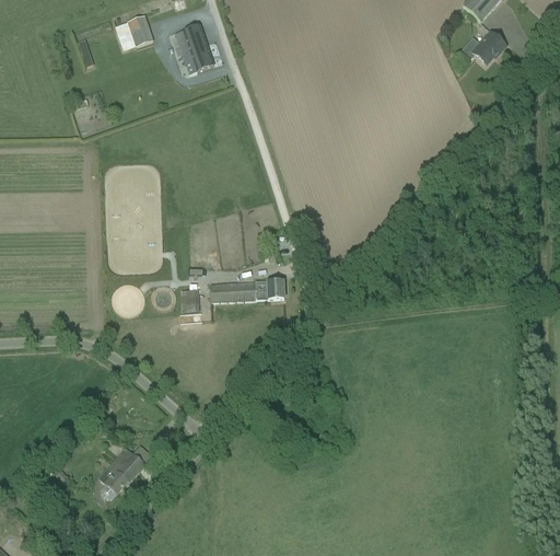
[(467,0),(462,7),(480,22),(499,0),(467,0)]
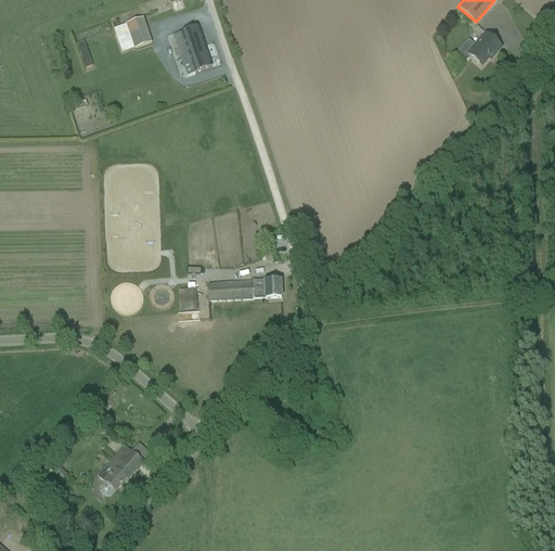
[(134,47),(152,40),(143,15),(126,22),(134,46),(134,47)]
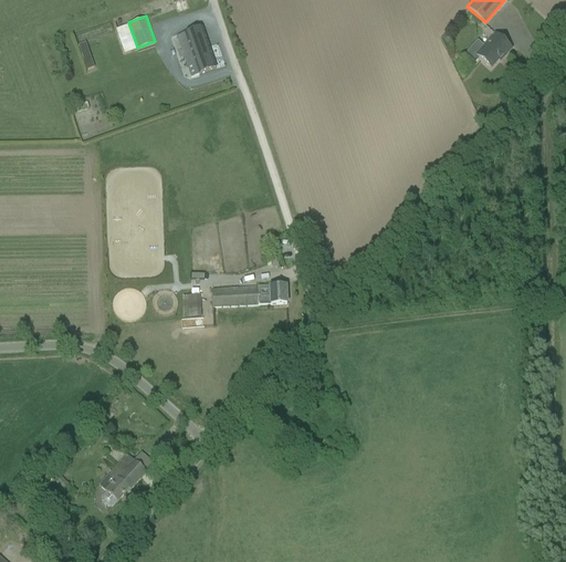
[(137,47),(128,22),(116,27),(124,51),(137,47)]
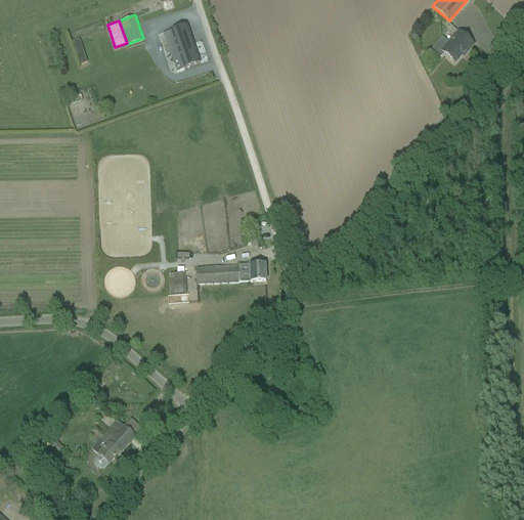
[(200,61),(186,24),(164,32),(173,58),(179,55),(183,67),(200,61)]
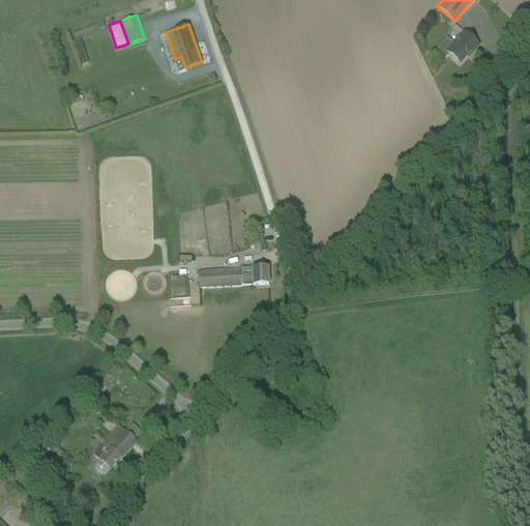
[(453,41),(447,36),(435,49),(444,57),(448,52),(460,62),(466,54),(468,55),(479,44),(464,29),(453,41)]
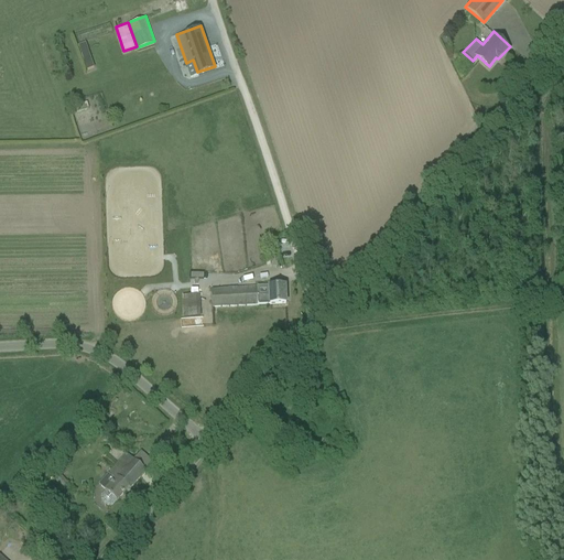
[(76,109),(88,106),(87,99),(74,103),(76,109)]
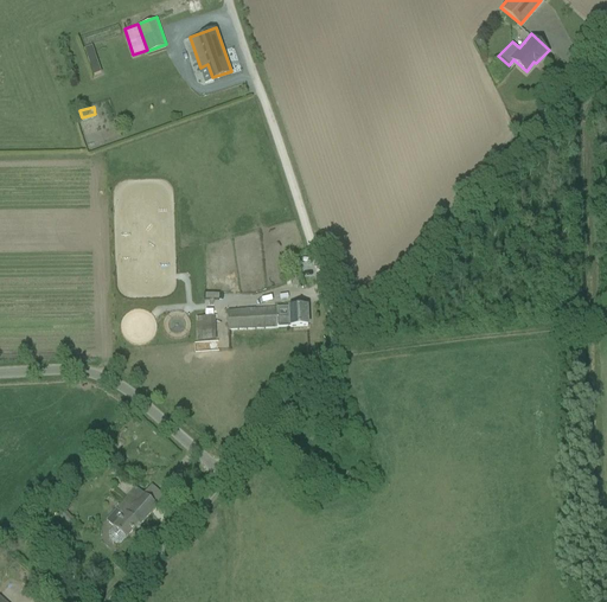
[(307,324),(307,305),(289,305),(289,314),(276,314),(276,305),(228,307),(229,326),(291,324),(307,324)]
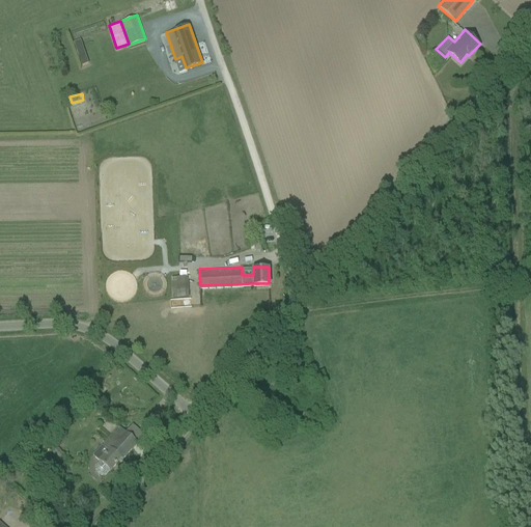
[(172,275),(172,279),(172,296),(189,296),(188,274),(176,275),(172,275)]
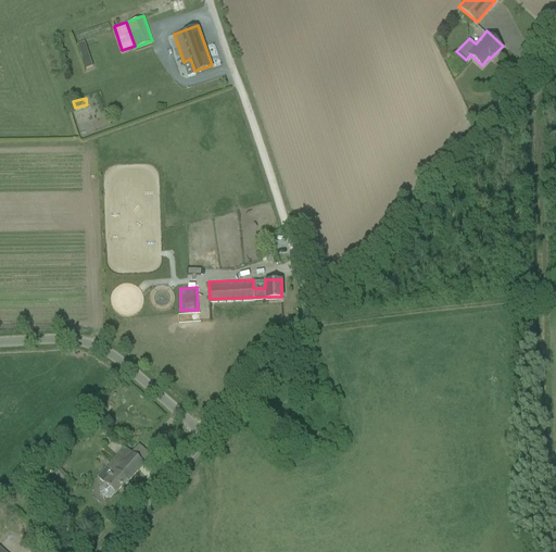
[(128,479),(143,461),(124,443),(106,464),(112,469),(102,479),(103,480),(100,486),(100,490),(105,496),(111,494),(114,490),(115,491),(127,478),(128,479)]
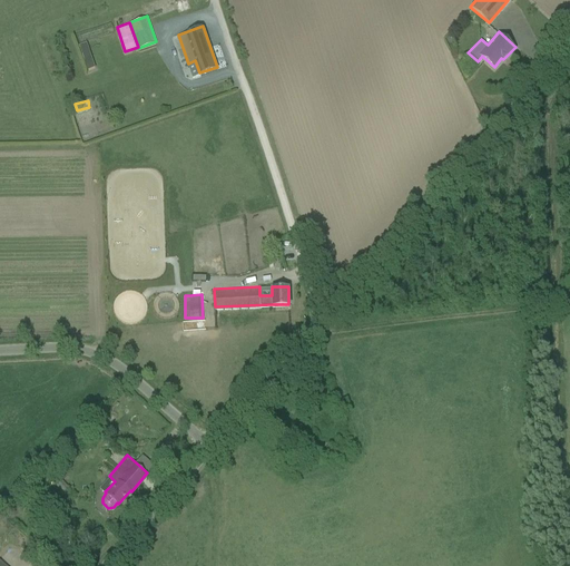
[(69,498),(76,493),(62,477),(56,484),(69,498)]
